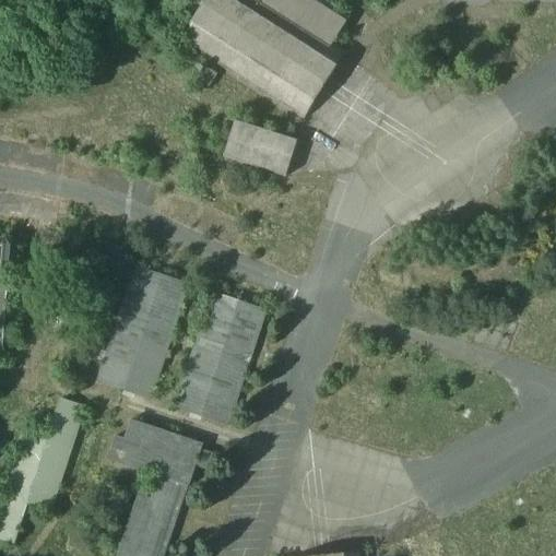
[(253,82),(304,114),(338,60),(319,48),(341,12),(321,0),(189,0),(182,11),(194,19),(184,37),(253,82)]
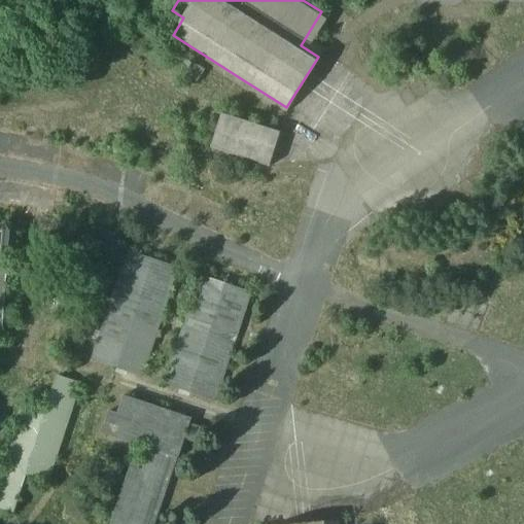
[(210,149),(256,164),(269,129),(221,113),(210,149)]
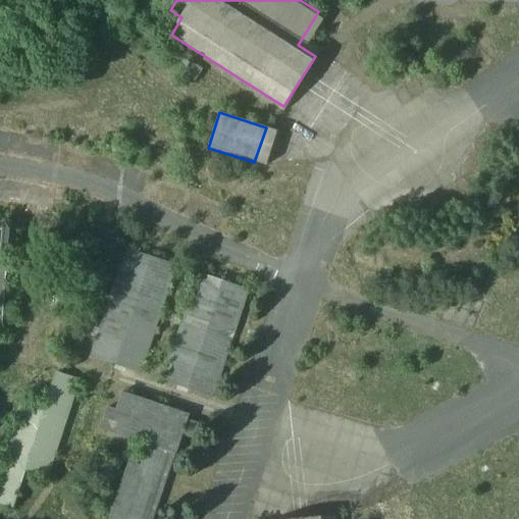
[(0,330),(1,330),(6,280),(8,252),(18,253),(20,234),(0,230),(0,330)]
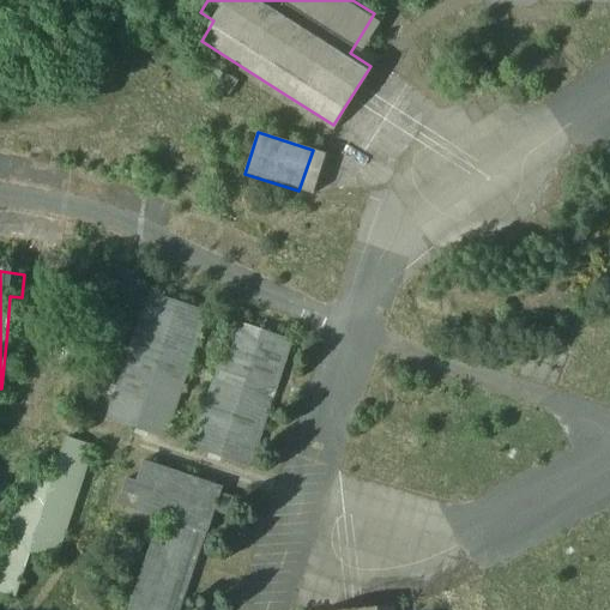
[(103,415),(168,435),(207,308),(143,288),(103,415)]
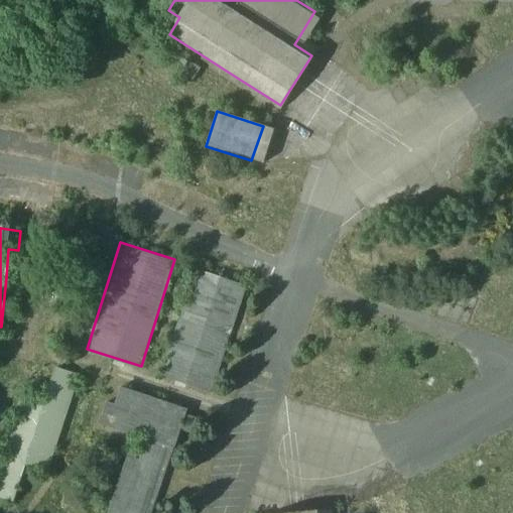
[(157,371),(211,388),(245,281),(190,265),(157,371)]
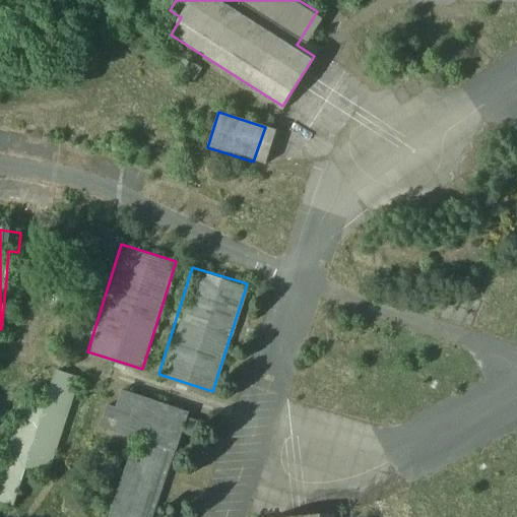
[(0,493),(11,497),(19,472),(48,481),(80,379),(53,370),(42,404),(17,396),(0,451),(0,493)]
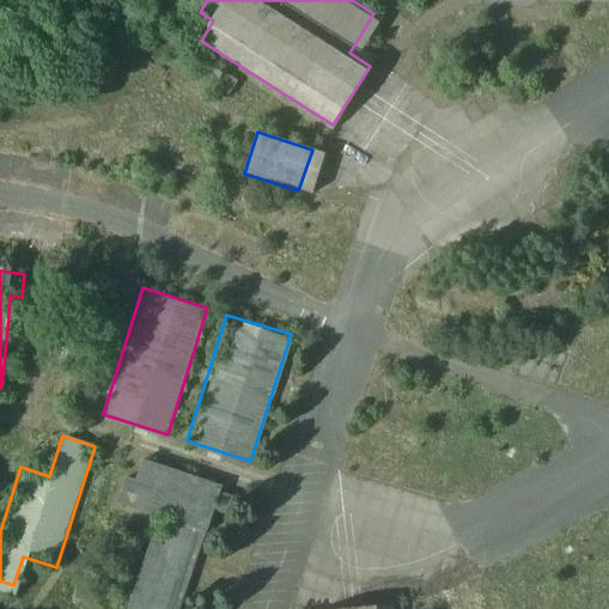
[(122,608),(172,608),(198,530),(215,536),(230,494),(211,488),(213,481),(141,458),(135,476),(121,472),(113,501),(162,517),(154,540),(145,536),(122,608)]
